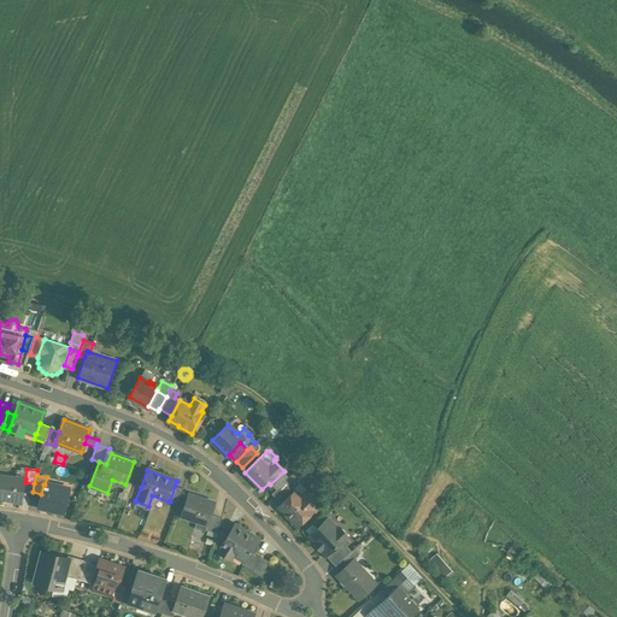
[(16,479),(0,476),(0,498),(13,500),(13,503),(22,504),(25,482),(25,479),(16,477),(16,479)]
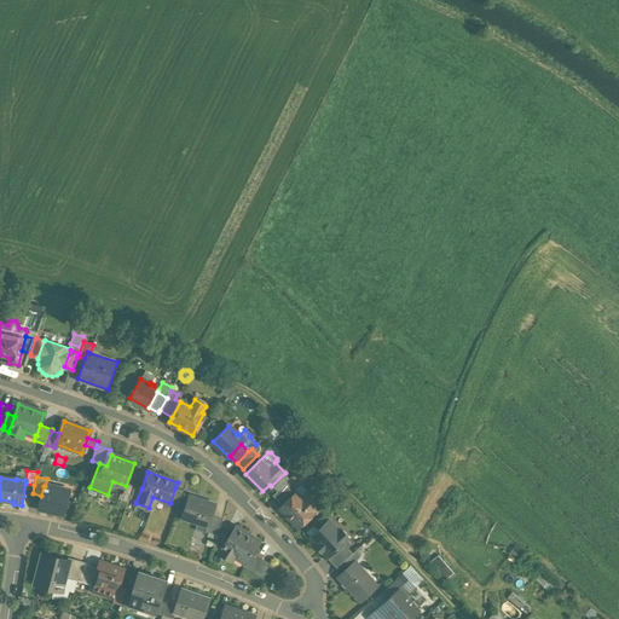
[(284,484),(272,496),(278,502),(290,490),(284,484)]
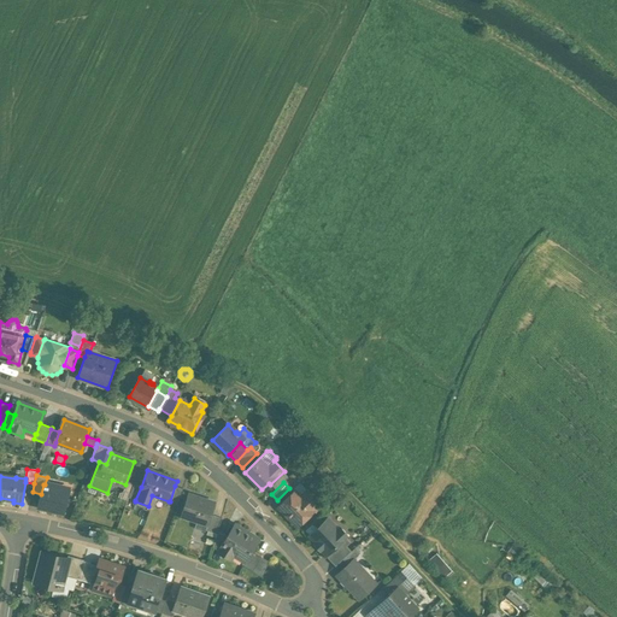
[(45,485),(43,485),(41,494),(39,506),(63,512),(69,489),(58,487),(58,488),(45,485)]
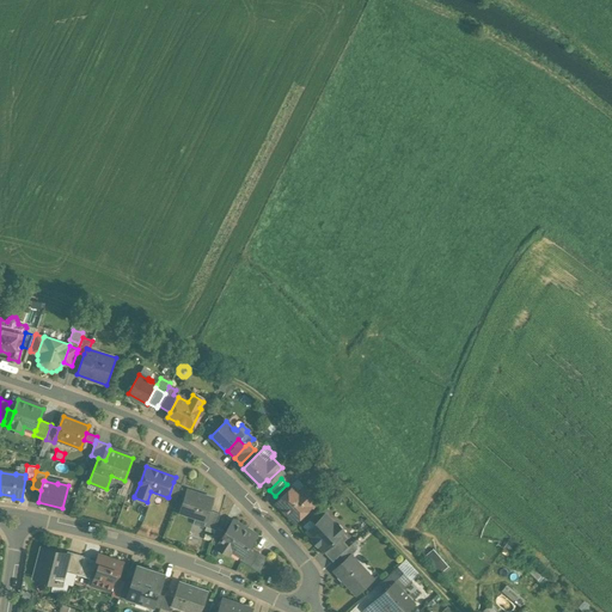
[(133,481),(128,494),(134,496),(140,483),(133,481)]
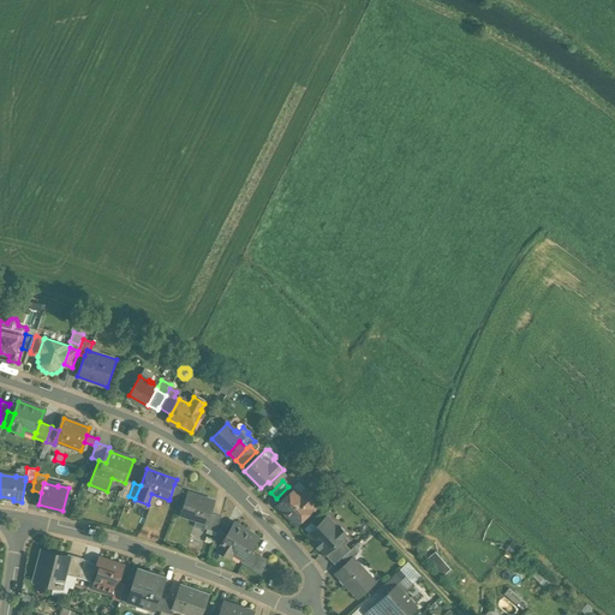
[(174,484),(169,500),(177,502),(183,487),(174,484)]
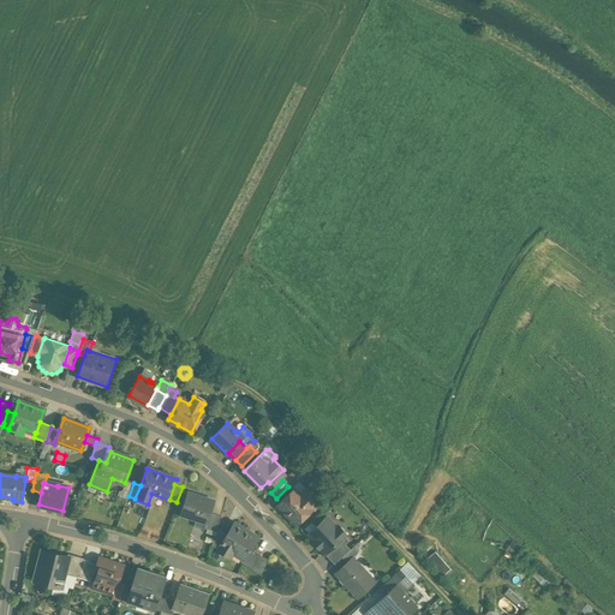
[(294,489),(278,505),(297,524),(312,508),(320,501),(309,490),(303,497),(294,489)]
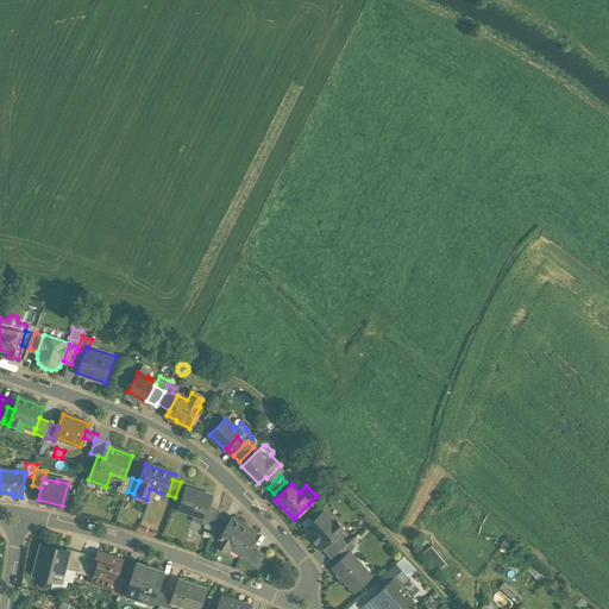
[(212,497),(184,488),(177,509),(205,519),(208,508),(212,497)]
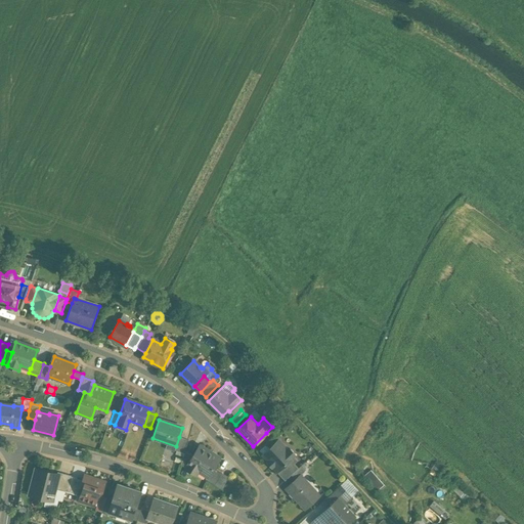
[(188,440),(179,437),(176,446),(174,450),(184,453),(185,450),(188,440)]
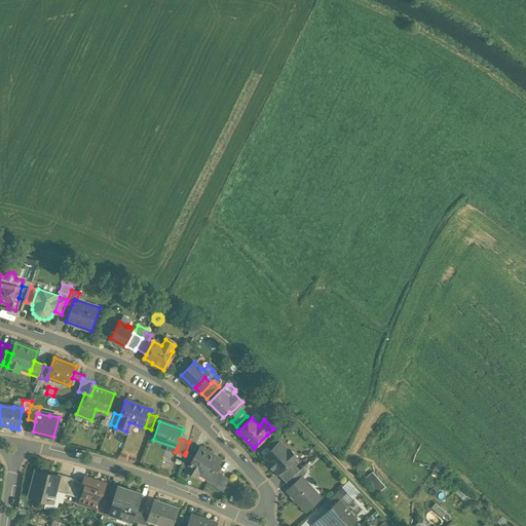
[(271,451),(265,458),(270,463),(268,464),(272,470),(273,468),(278,474),(295,458),(294,457),(296,455),(291,450),(289,452),(279,442),(270,450),(271,451)]
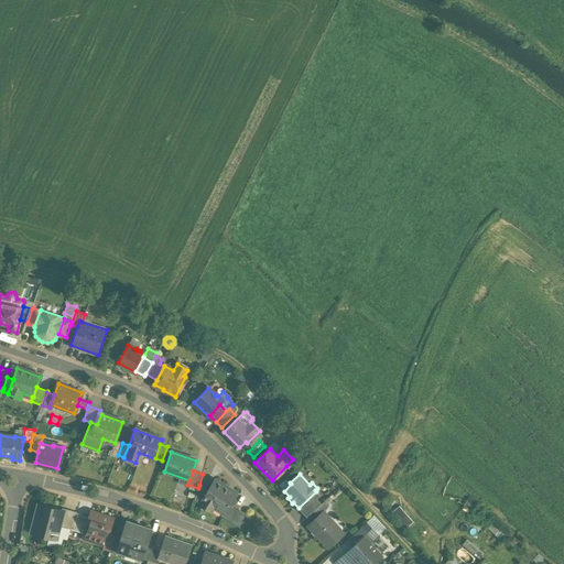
[(236,494),(215,480),(208,490),(208,491),(201,503),(201,505),(210,511),(214,506),(224,512),(220,516),(240,528),(246,513),(229,503),(236,494)]
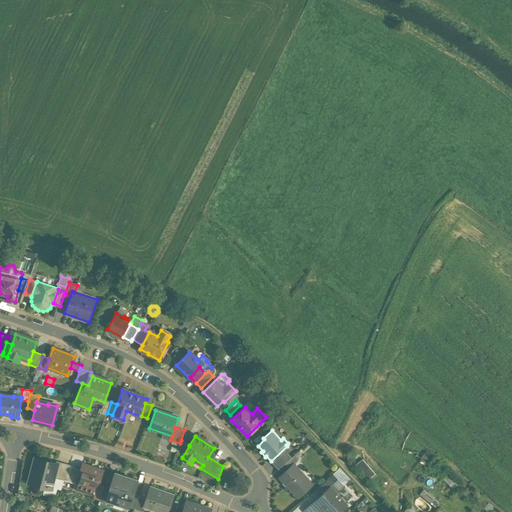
[(189,445),(181,440),(180,443),(176,454),(182,457),(189,446),(189,445)]
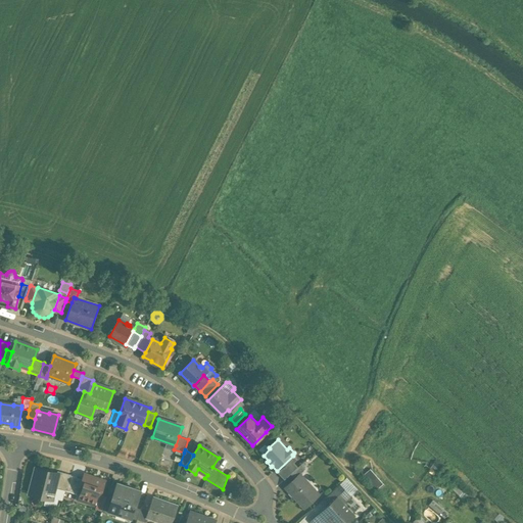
[(293,456),(277,471),(284,480),(291,474),(298,467),(293,463),(297,460),(293,456)]
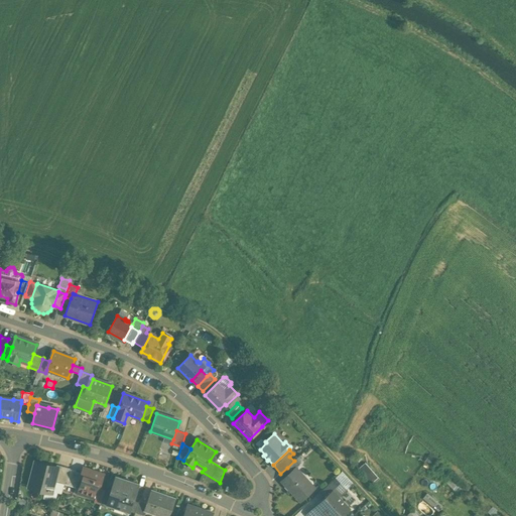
[(294,461),(287,468),(291,472),(295,468),(301,463),(297,458),(294,461)]
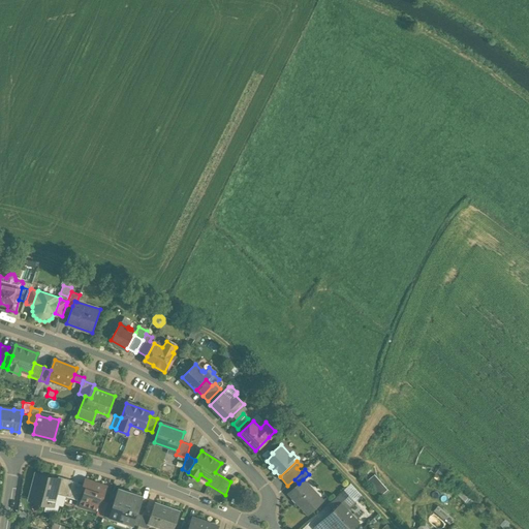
[(374,473),(366,480),(379,495),(387,489),(374,473)]
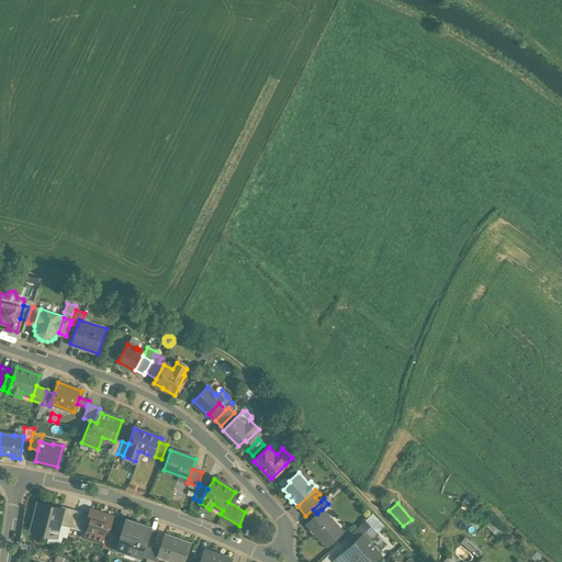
[(60,510),(38,505),(32,529),(52,535),(51,536),(53,536),(53,535),(55,536),(58,524),(62,510),(60,510)]
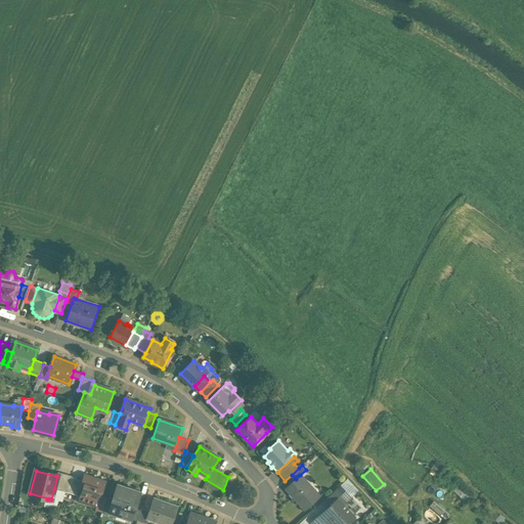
[(71,477),(57,473),(56,476),(57,476),(54,488),(68,491),(71,477)]
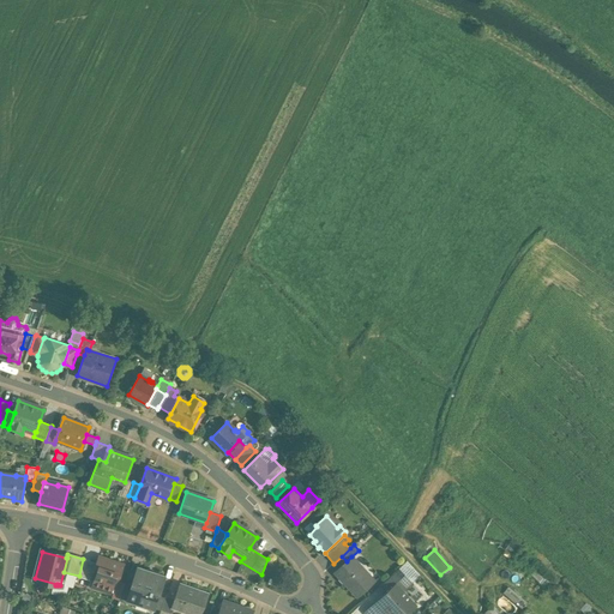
[(124,565),(100,557),(96,564),(92,577),(91,581),(94,581),(91,587),(112,593),(113,588),(115,588),(118,581),(124,565)]
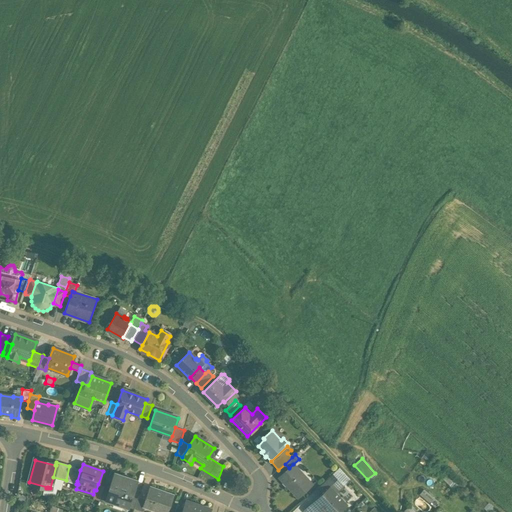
[(293,464),(289,468),(279,477),(298,498),(312,484),(293,464)]
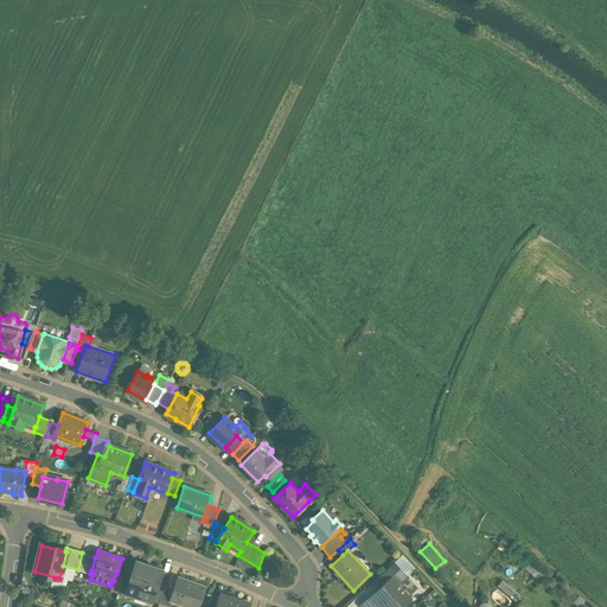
[(90,555),(82,553),(78,569),(90,574),(91,570),(95,557),(90,556),(90,555)]
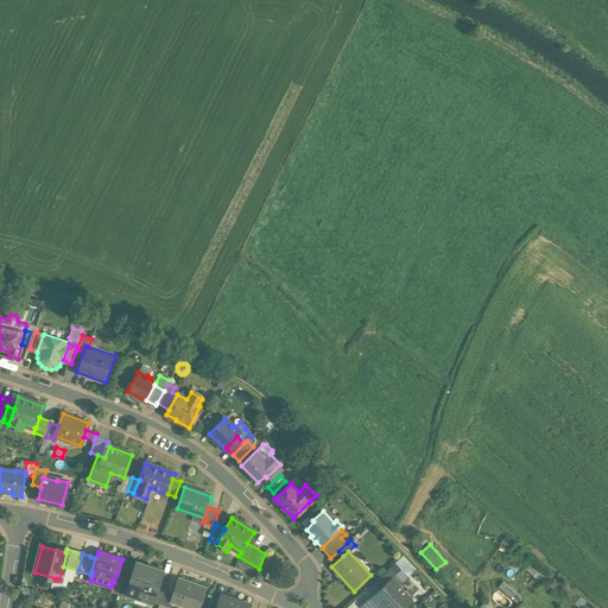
[(163,570),(137,562),(131,578),(126,593),(126,594),(152,602),(157,589),(163,570)]
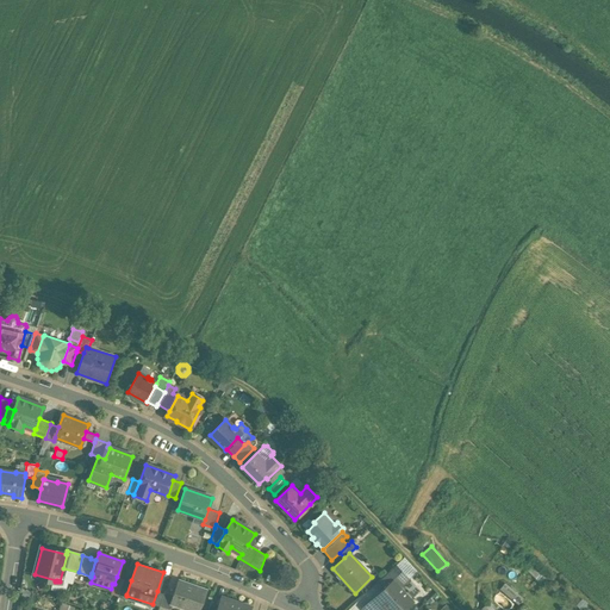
[(396,565),(377,583),(383,589),(393,579),(402,571),(396,565)]
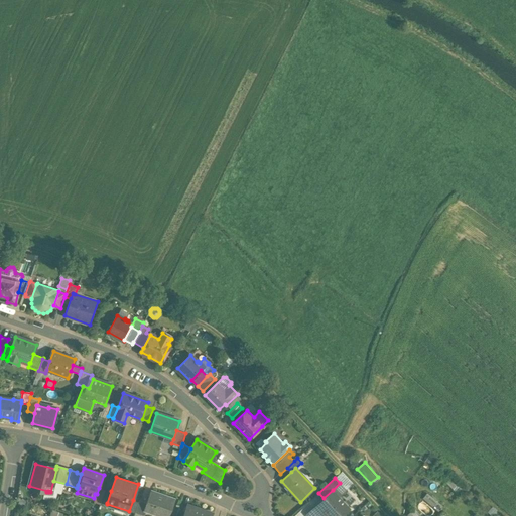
[(340,483),(333,490),(336,493),(343,486),(340,483)]
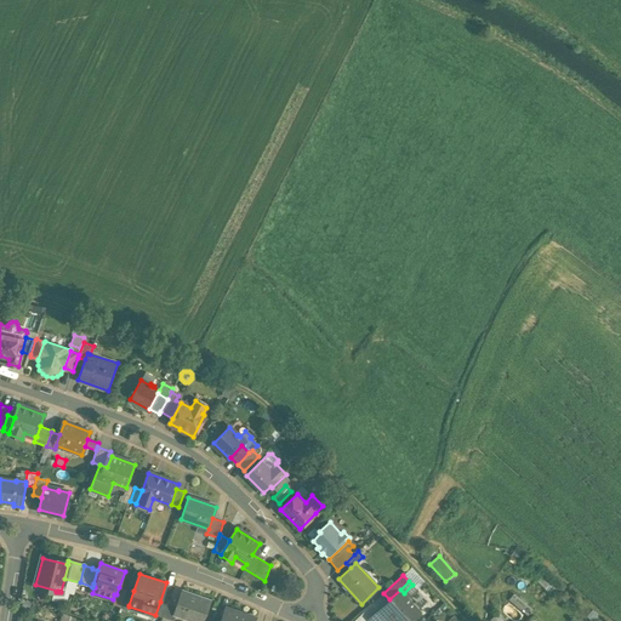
[(389,599),(376,611),(386,620),(394,620),(399,617),(402,620),(412,620),(422,613),(408,597),(409,596),(416,590),(412,585),(404,593),(400,590),(389,599)]
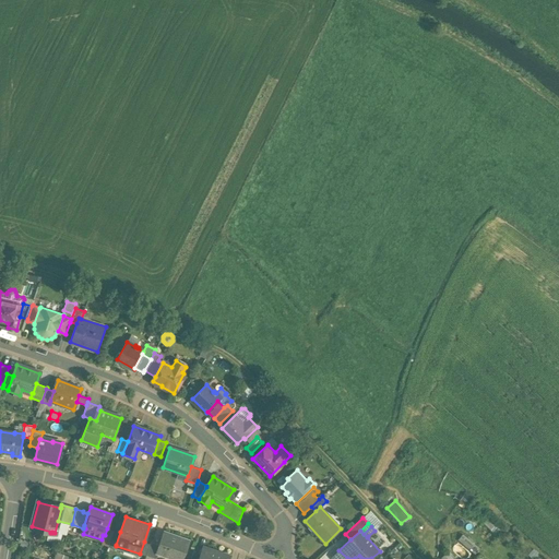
[(114,531),(107,528),(105,535),(102,544),(108,546),(114,531)]
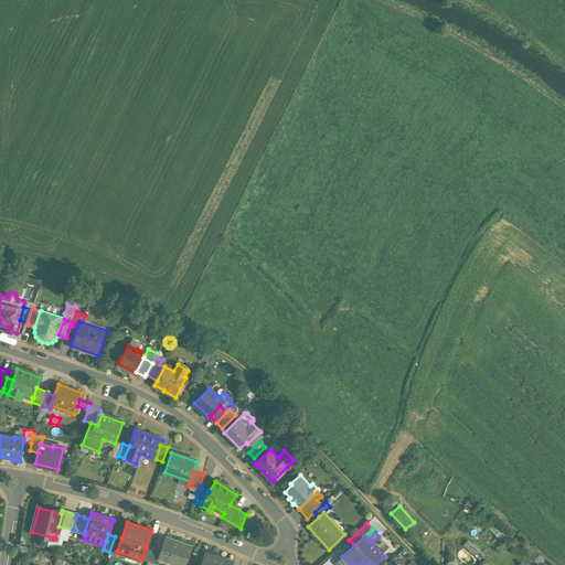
[(109,552),(109,553),(116,555),(117,552),(117,551),(121,537),(115,535),(115,536),(109,552)]
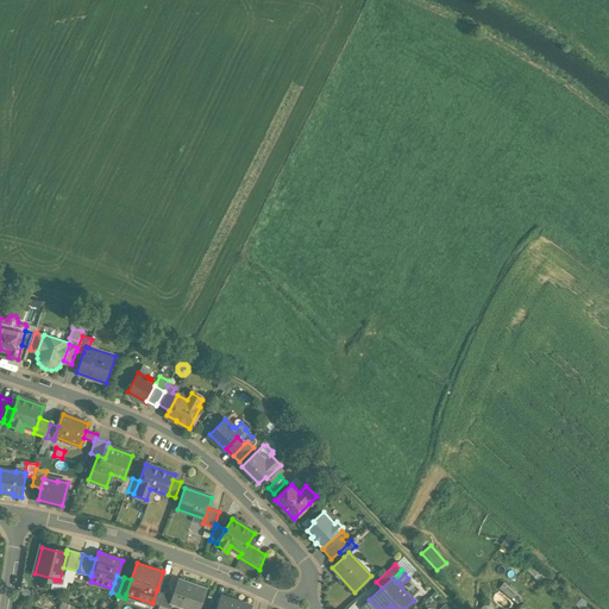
[(424,594),(408,578),(401,584),(416,600),(424,594)]
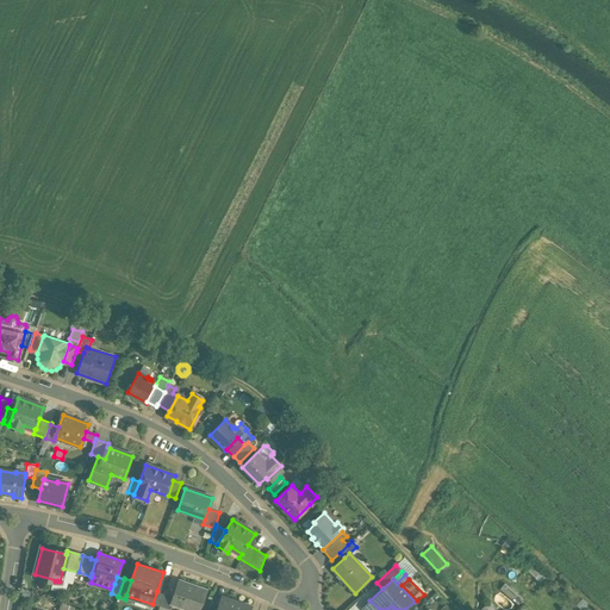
[(197,609),(204,590),(180,582),(175,595),(173,603),(193,609),(197,609)]
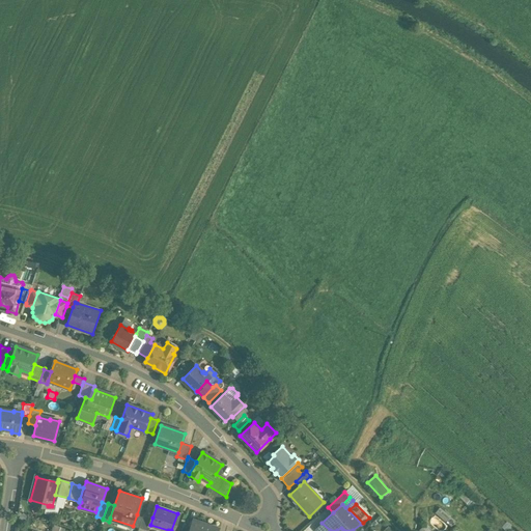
[(451,526),(455,519),(439,506),(434,513),(451,526)]
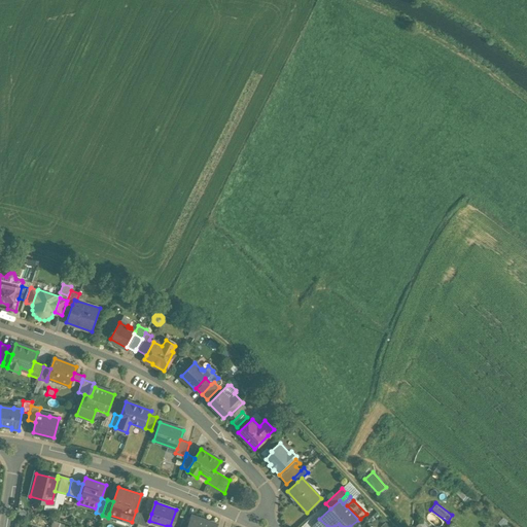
[(136,511),(132,522),(138,524),(142,513),(136,511)]
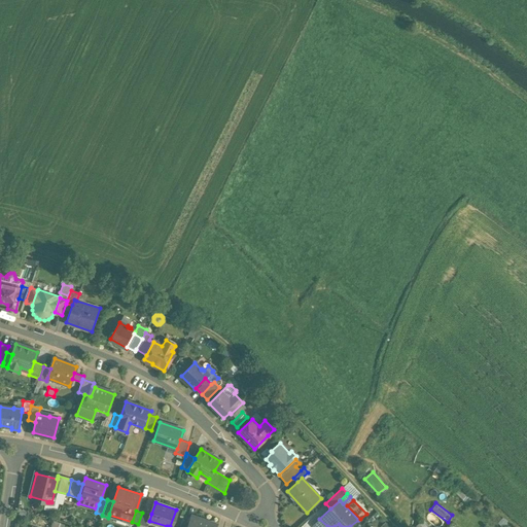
[(151,514),(142,511),(142,513),(138,524),(147,526),(149,521),(151,514)]
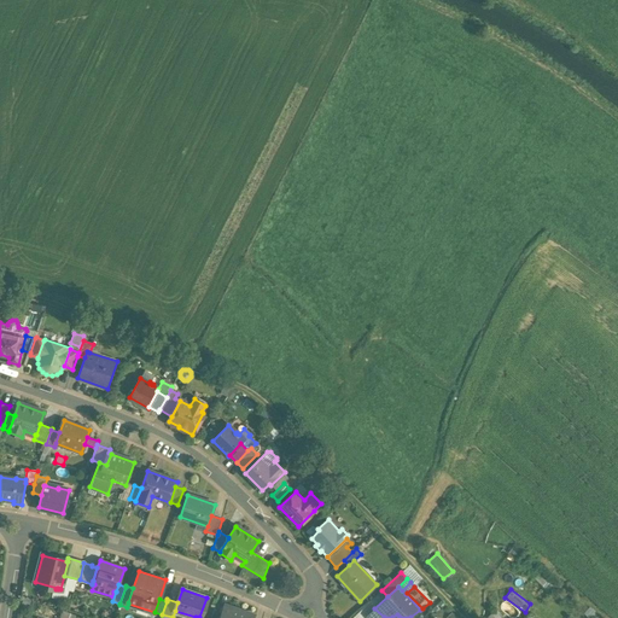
[(237,617),(239,612),(223,607),(219,617),(237,617)]
